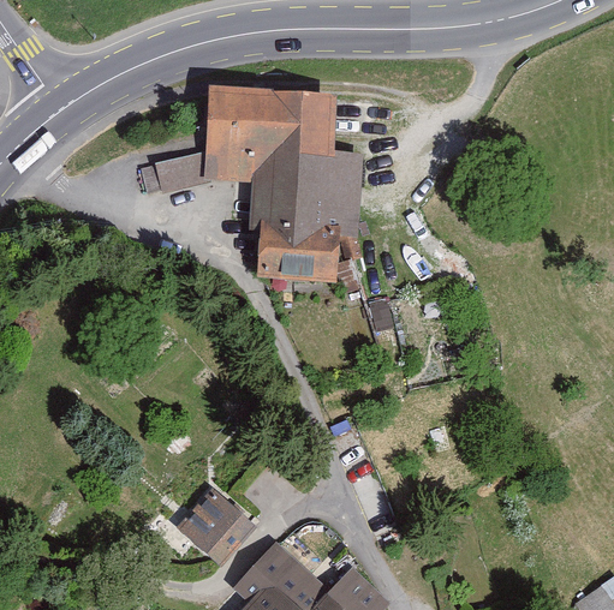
[(338,99),(209,89),(206,149),(206,180),(251,183),(248,231),(258,232),(256,279),(337,285),(340,247),(356,249),(363,154),(334,153),(335,133),(338,99)]
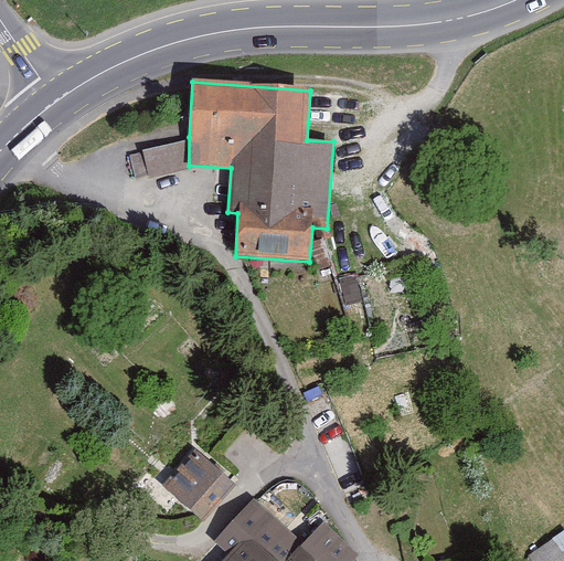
[(189,137),(128,152),(135,176),(146,172),(148,176),(189,166),(189,137)]
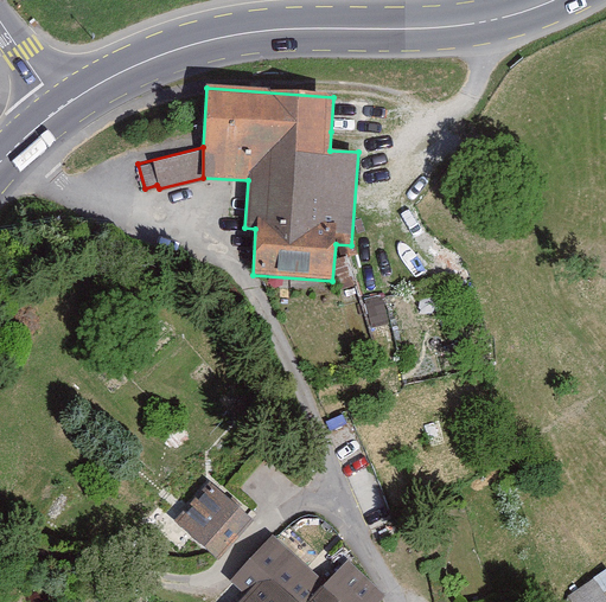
[(253,519),(209,480),(173,520),(217,559),(253,519)]
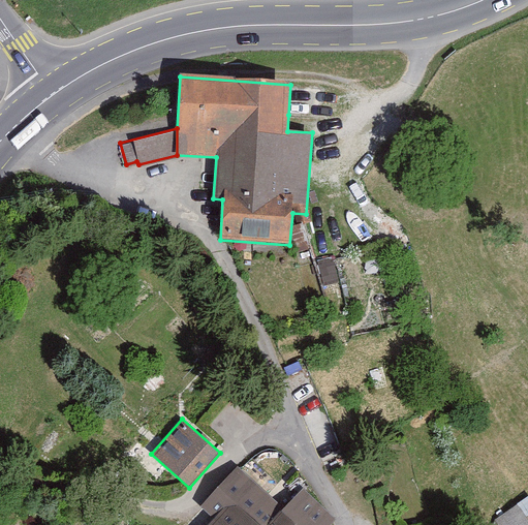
[(329,524),(336,518),(302,488),(283,508),(236,466),(199,505),(213,518),(207,524),(329,524)]
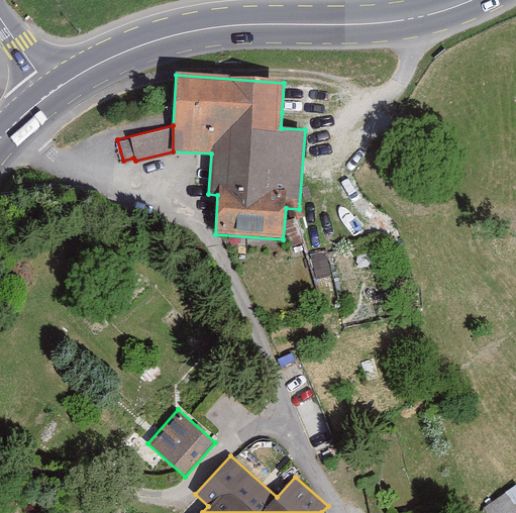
[(492,512),(511,512),(515,510),(515,480),(484,500),(492,512)]
